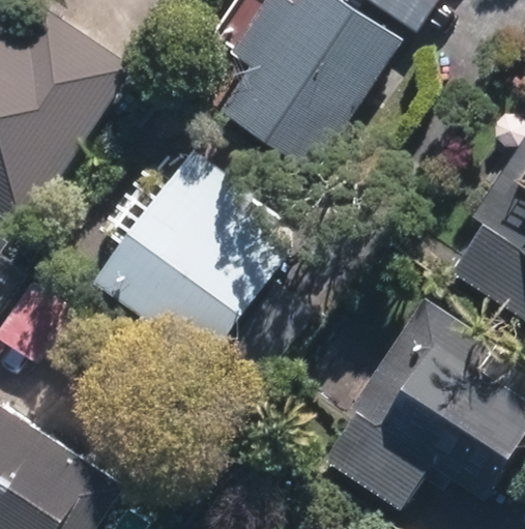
[(401,37),(345,0),(262,0),(230,50),(251,64),(221,108),(314,169),(401,37)]
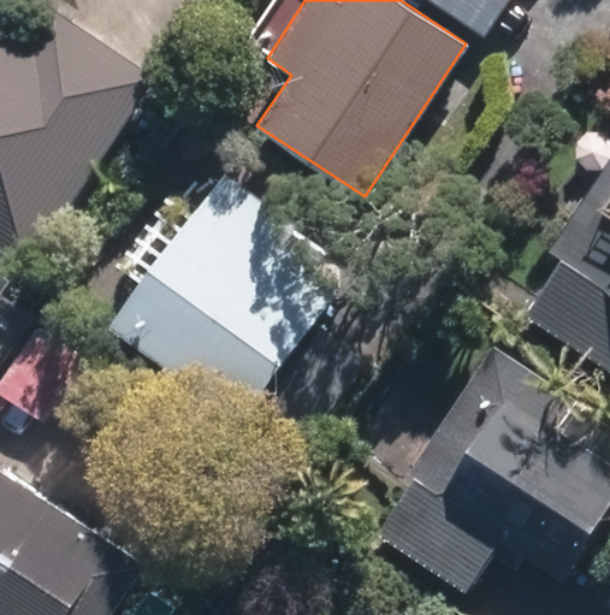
[(427,0),(484,36),(507,0),(427,0)]
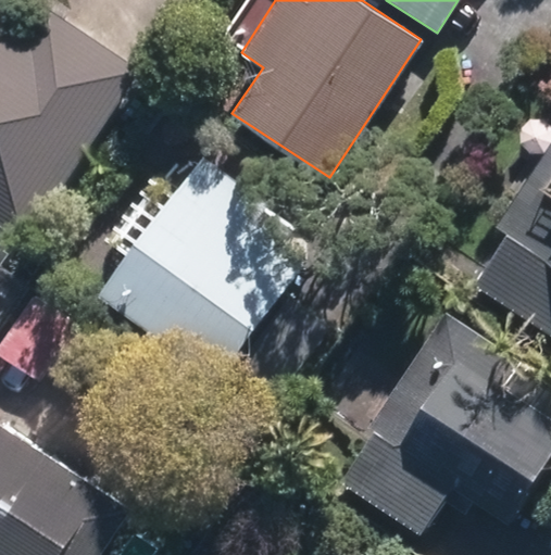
[(0,223),(24,239),(143,65),(54,4),(36,30),(0,5),(0,223)]
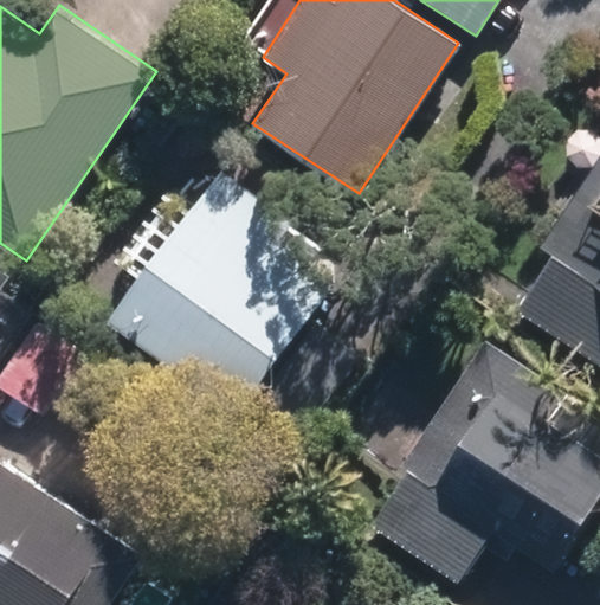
[(599,155),(536,249),(552,258),(516,314),(599,371),(599,155)]
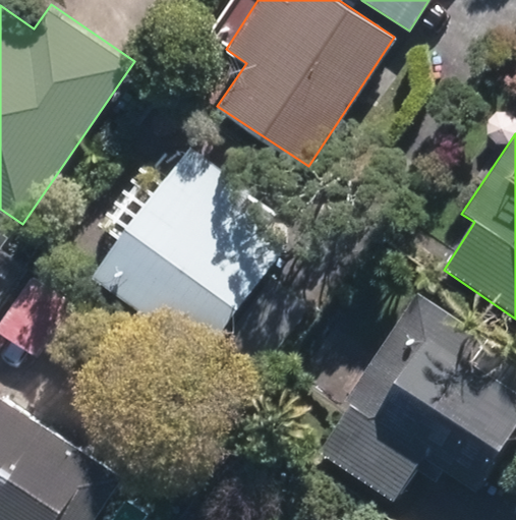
[(204,357),(291,241),(211,181),(203,190),(173,168),(93,274),(204,357)]
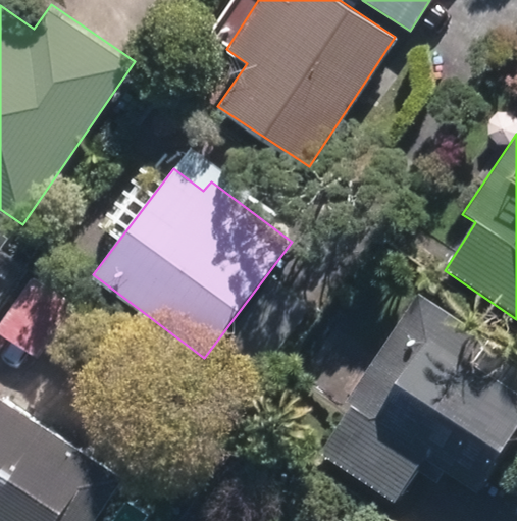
[(76,297),(35,269),(0,320),(0,326),(41,352),(76,297)]
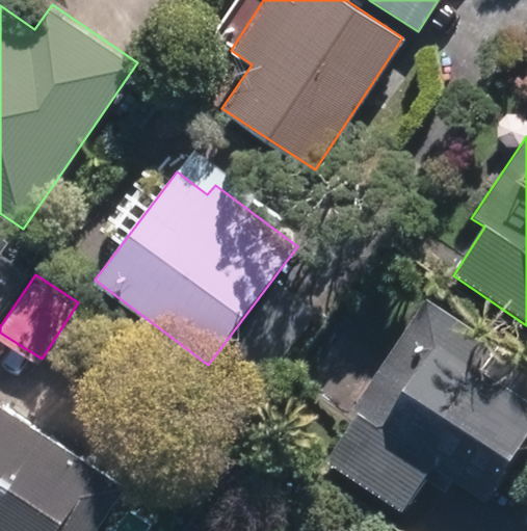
[(313,311),(274,283),(226,346),(263,375),(313,311)]
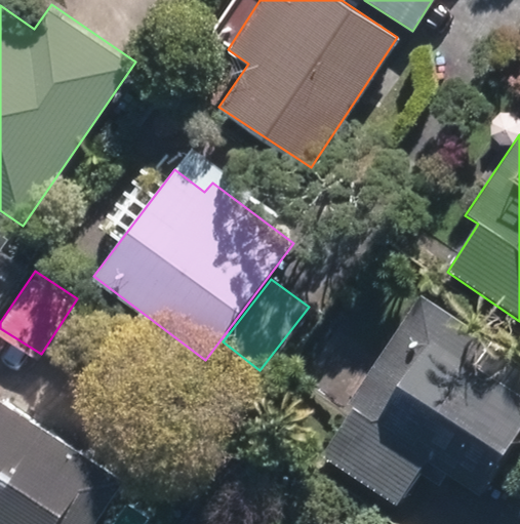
[(481,498),(519,441),(519,386),(484,362),(494,347),(422,297),(347,406),(353,409),(320,457),(397,511),(430,462),(481,498)]
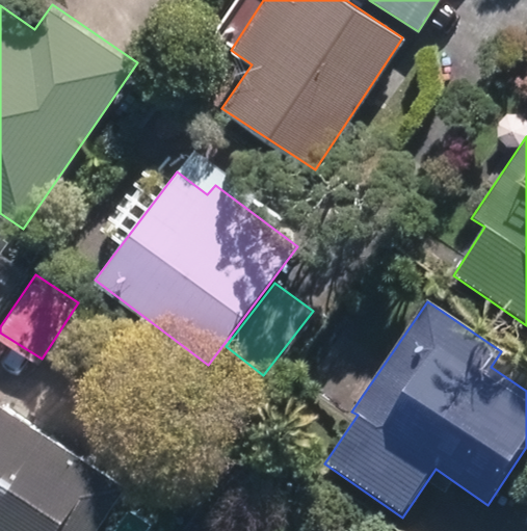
[(103,530),(131,489),(0,401),(0,530),(103,530)]
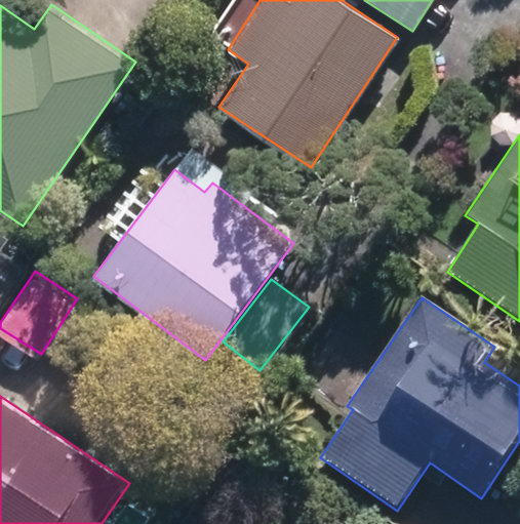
All buildings are outlined.
